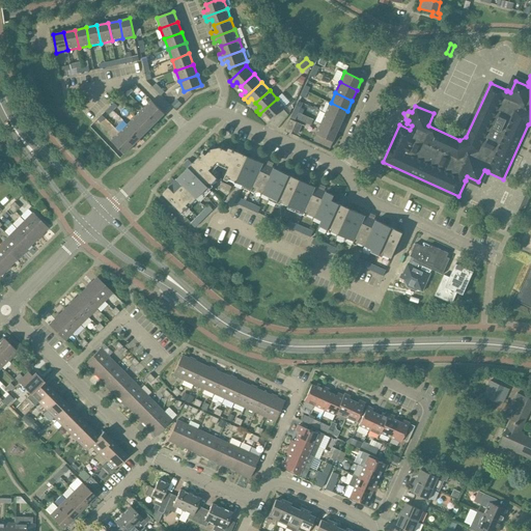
[(285,107),(277,99),(259,114),(262,118),(267,115),(271,119),(285,107)]
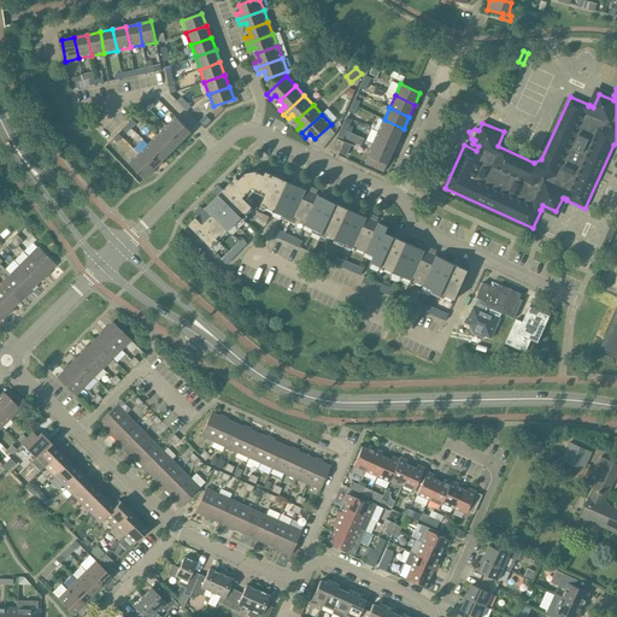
[(166,127),(182,141),(192,133),(176,117),(166,127)]
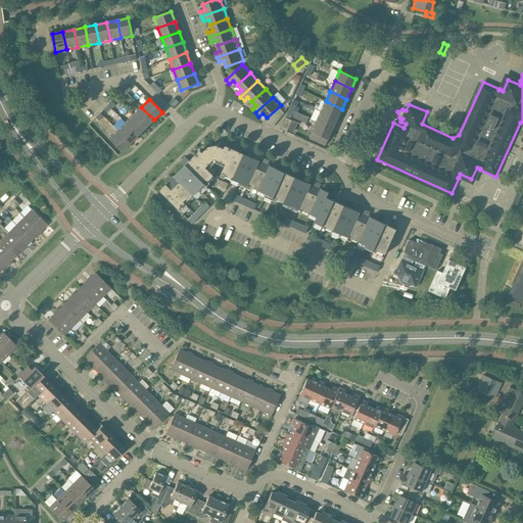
[(321,111),(338,119),(342,109),(326,101),(321,111)]
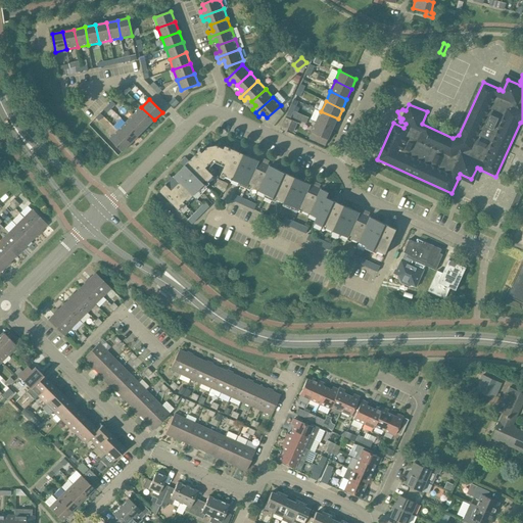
[(134,115),(146,128),(154,120),(141,107),(134,115)]
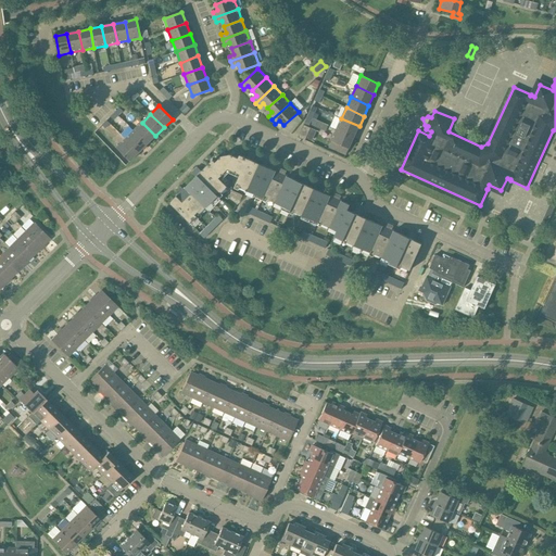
[(329,125),(314,118),(312,125),(326,131),(329,125)]
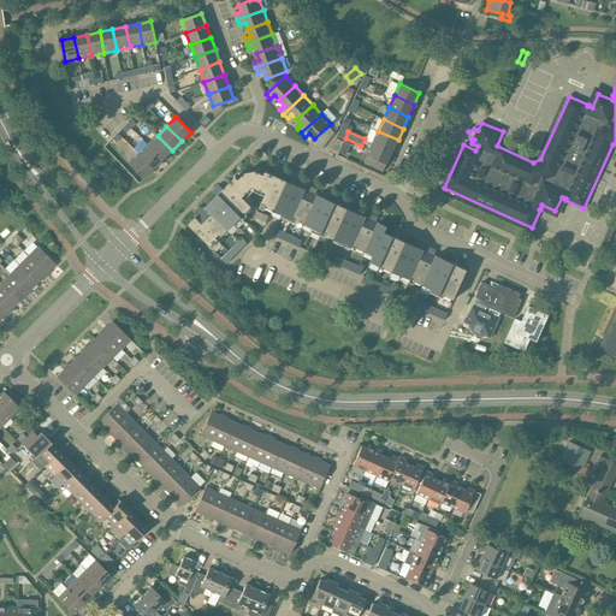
[(373,143),(392,152),(398,140),(378,131),(373,143)]
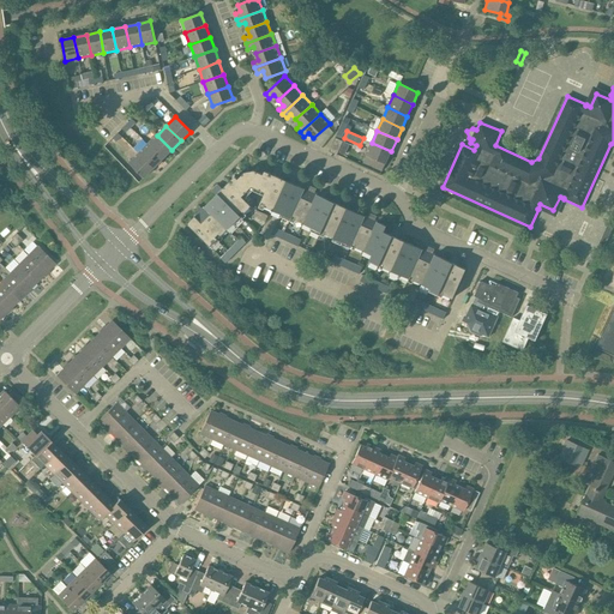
[(157,136),(148,144),(163,160),(172,150),(157,136)]
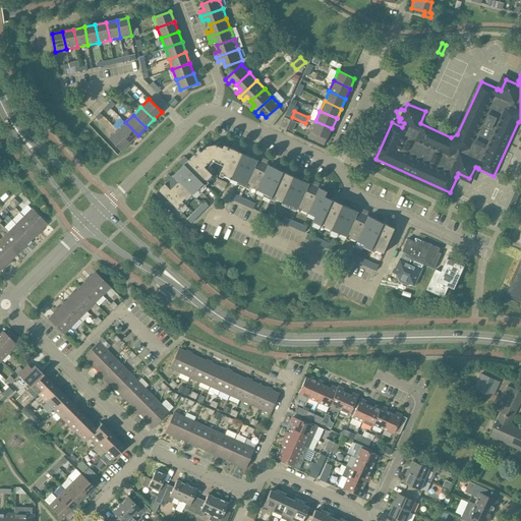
[(291,120),(285,117),(280,128),(286,131),(291,120)]
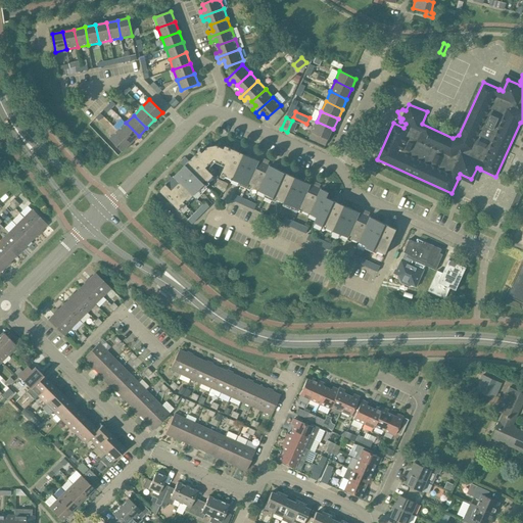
[(333,129),(317,122),(312,132),(313,132),(310,138),(326,145),(333,129)]
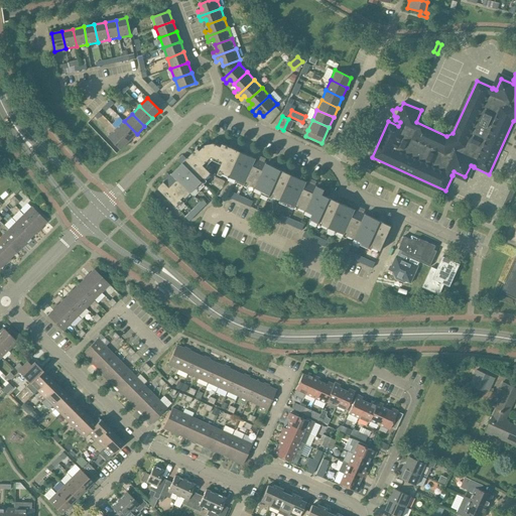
[(124,121),(116,129),(129,142),(137,134),(124,121)]
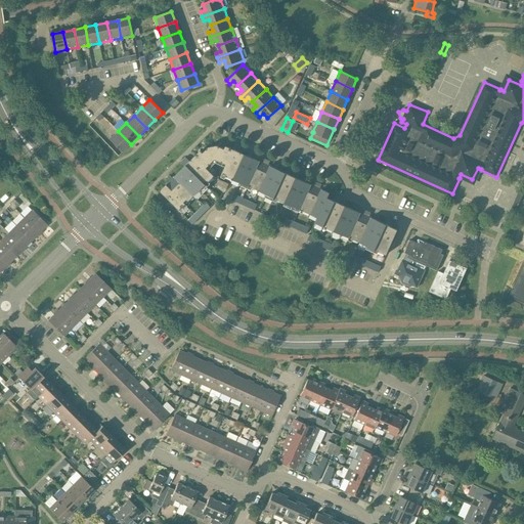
[(131,144),(118,131),(111,139),(123,151),(131,144)]
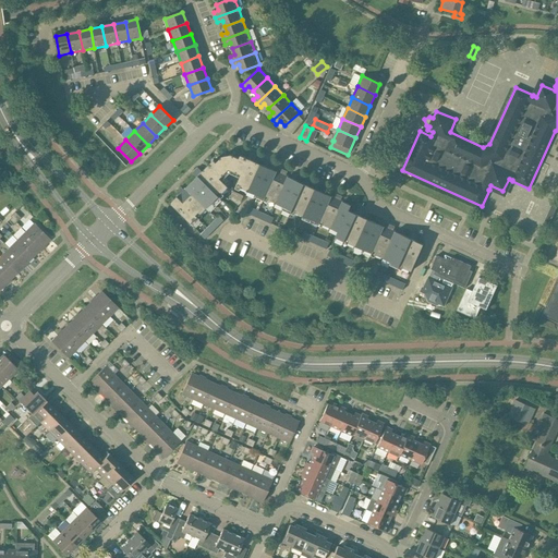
[(257,156),(250,154),(247,158),(241,155),(240,158),(231,155),(227,156),(229,169),(241,174),(237,185),(250,192),(256,194),(268,168),(255,161),(257,156)]
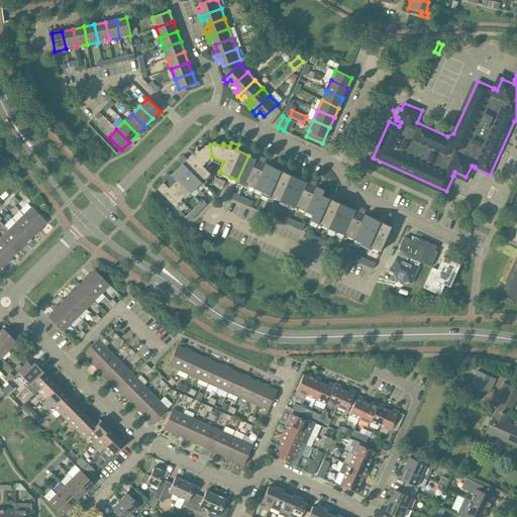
[(212,157),(210,144),(206,145),(201,150),(198,148),(188,160),(184,156),(179,161),(183,164),(178,169),(197,188),(212,174),(204,166),(212,157)]
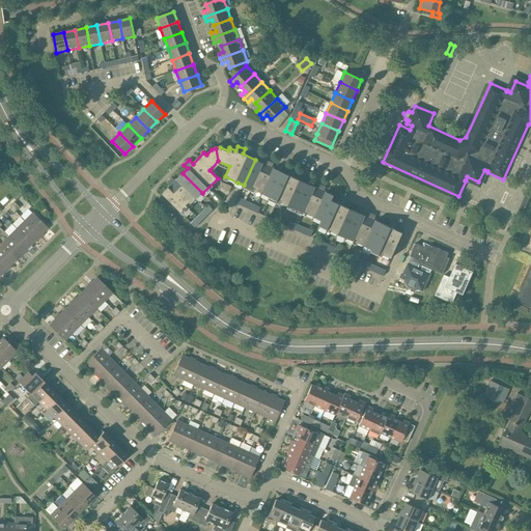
[(244,185),(270,197),(281,171),(272,167),(274,164),(268,161),(267,165),(255,160),(244,185)]
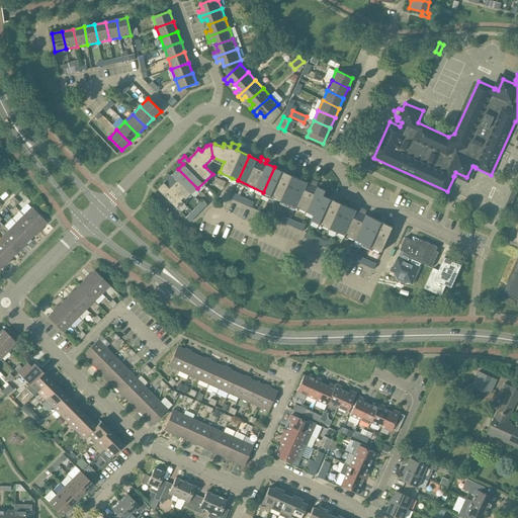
[(263,192),(288,203),(300,179),(287,173),(289,168),(283,165),(281,170),(274,167),(263,192)]
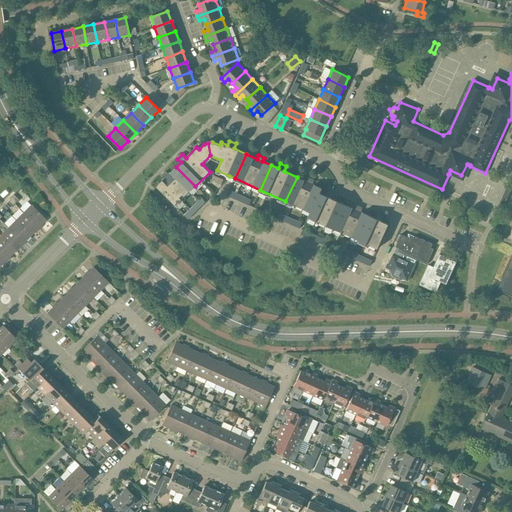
[(195,186),(176,167),(169,174),(166,172),(162,176),(164,179),(156,187),(175,206),(195,186)]
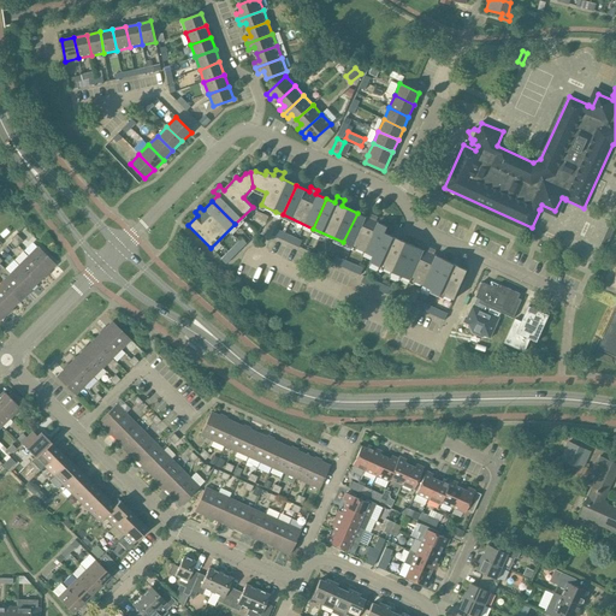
[(357,213),(343,242),(374,256),(385,232),(388,226),(377,221),(378,217),(372,214),(369,218),(357,213)]
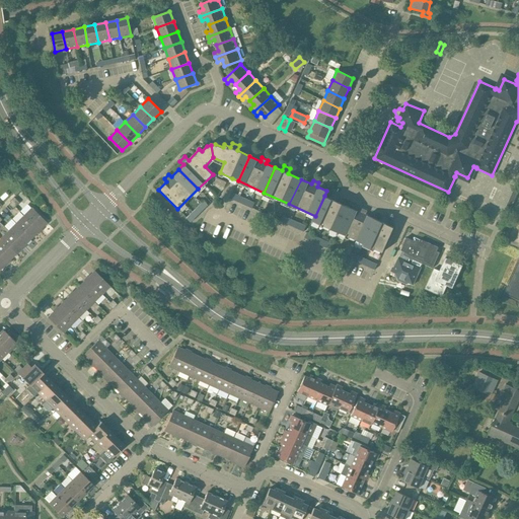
[(339,232),(350,207),(337,202),(339,197),(332,194),(330,199),(324,196),(315,216),(312,221),(339,232)]
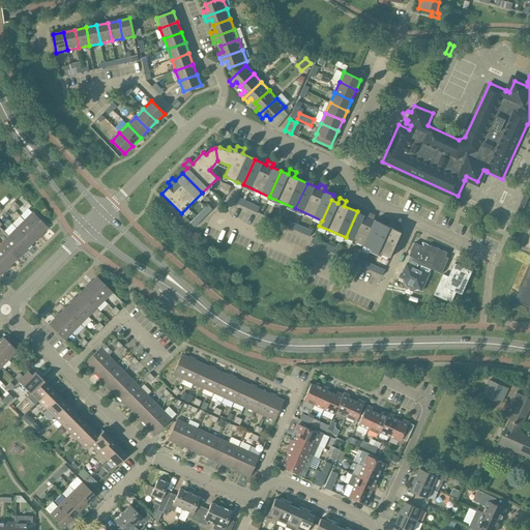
[(11,207),(16,211),(20,207),(15,201),(10,205),(11,207)]
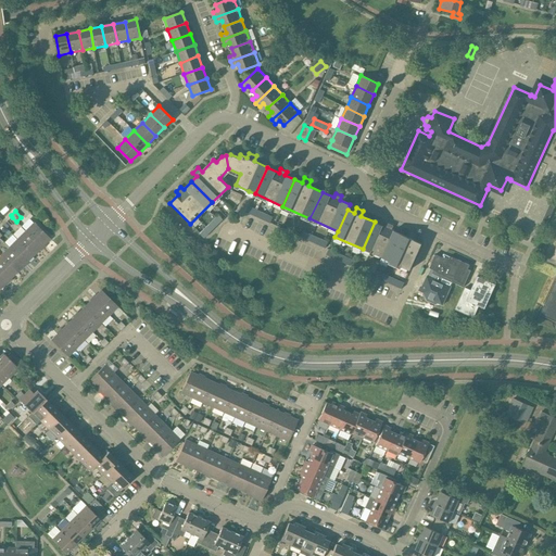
[(375,222),(363,249),(390,261),(402,235),(392,230),(393,226),(388,224),(386,227),(375,222)]
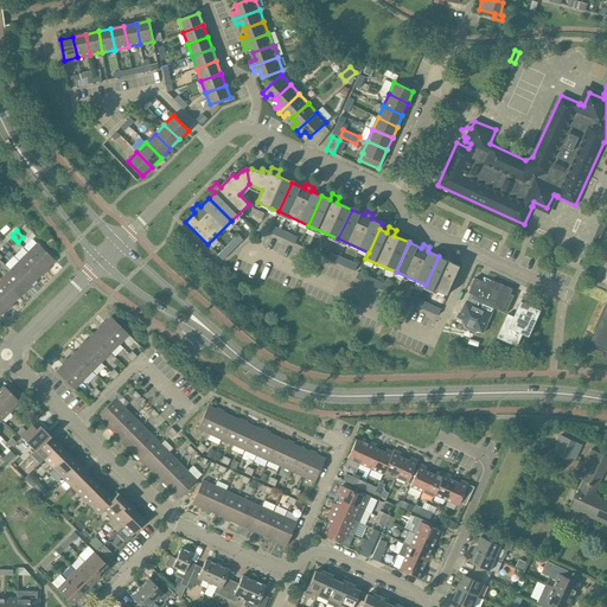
[(37,243),(27,253),(46,270),(55,261),(37,243)]
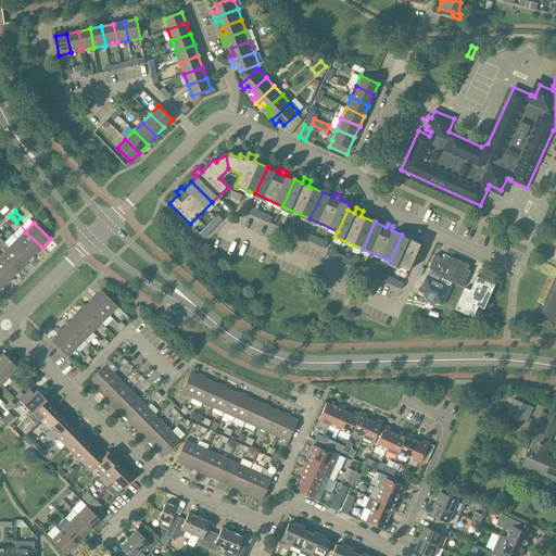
[(42,248),(25,231),(17,239),(34,256),(42,248)]
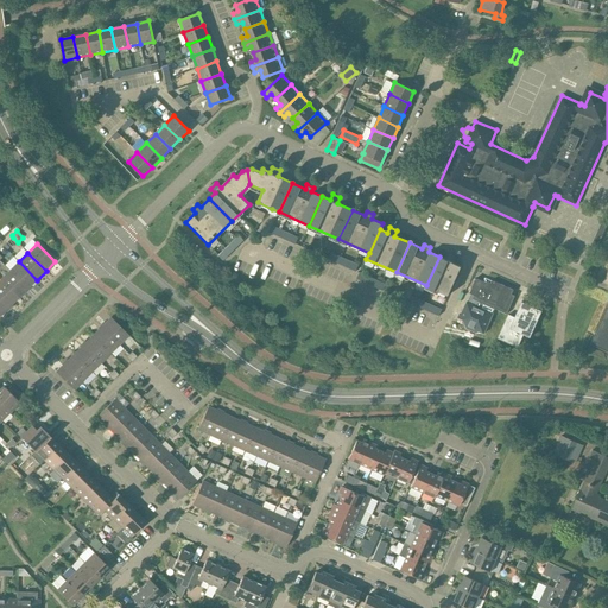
[(439,257),(426,285),(449,296),(462,266),(454,263),(456,258),(449,254),(447,260),(439,257)]
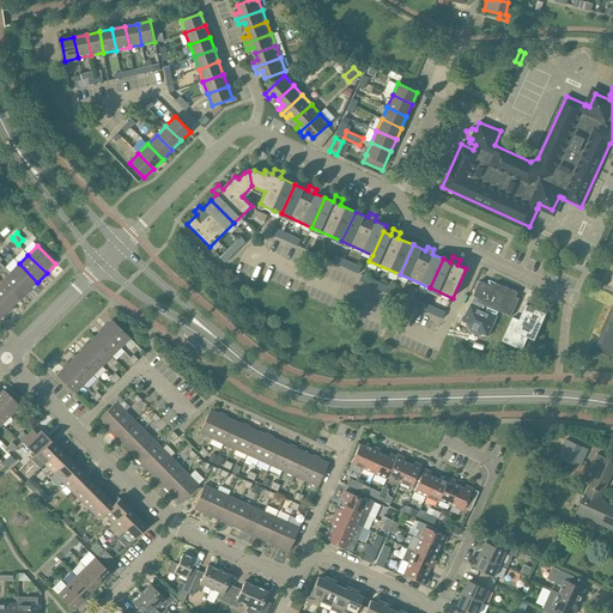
[(13,259),(5,268),(10,273),(28,291),(37,283),(19,263),(13,259)]
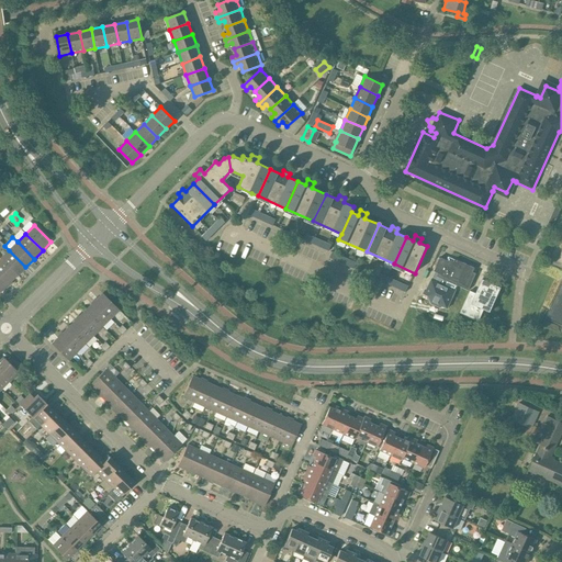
[(0,259),(18,276),(25,267),(9,250),(0,259)]
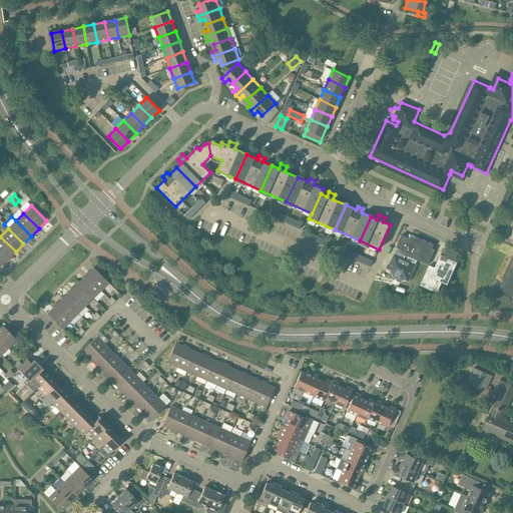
[(436,249),(433,248),(434,244),(427,241),(416,236),(415,237),(410,234),(408,237),(402,234),(396,247),(401,249),(400,252),(429,266),(436,249)]
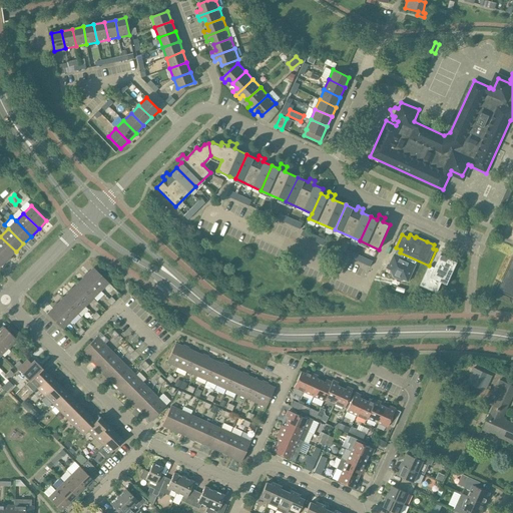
[(0,250),(8,260),(16,251),(0,236),(0,250)]
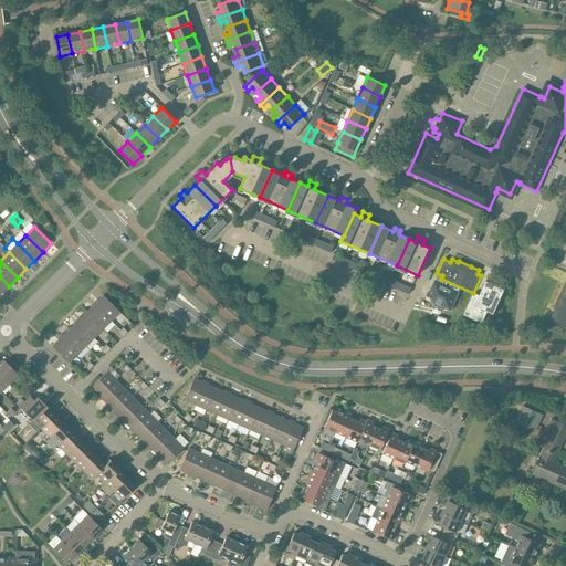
[(459,292),(435,281),(428,296),(431,297),(435,306),(443,310),(446,308),(451,311),(459,292)]
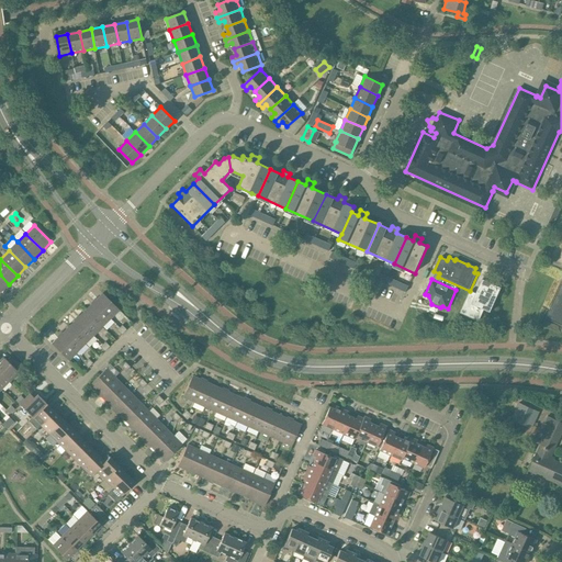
[(502,288),(483,279),(476,295),(470,292),(460,313),(479,322),(484,310),(491,312),(502,288)]
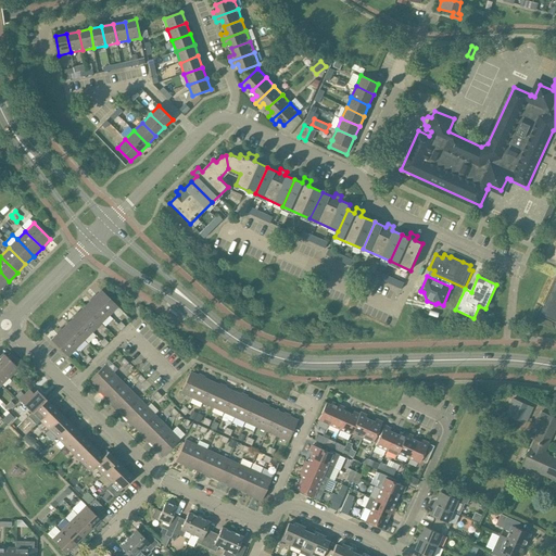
[(555,278),(540,315),(555,321),(555,278)]
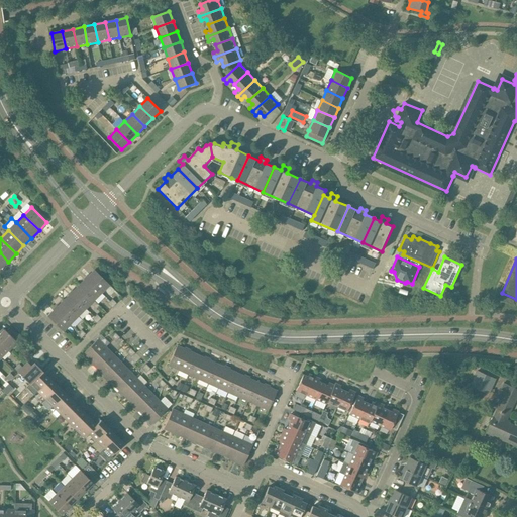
[(87,278),(101,293),(109,285),(94,270),(87,278)]
